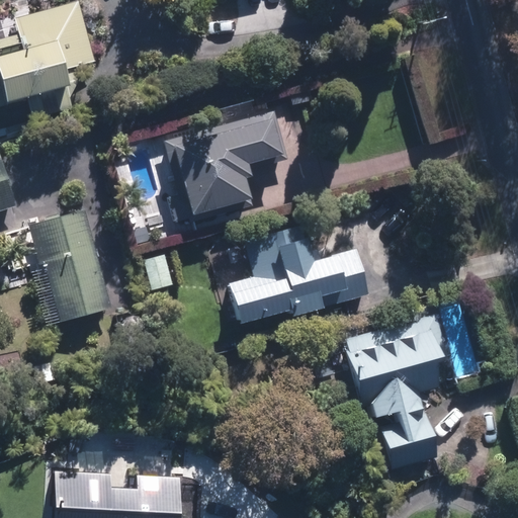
[(0,108),(28,102),(26,96),(68,86),(64,68),(92,61),(76,0),(74,0),(12,15),(17,33),(0,37),(0,108)]
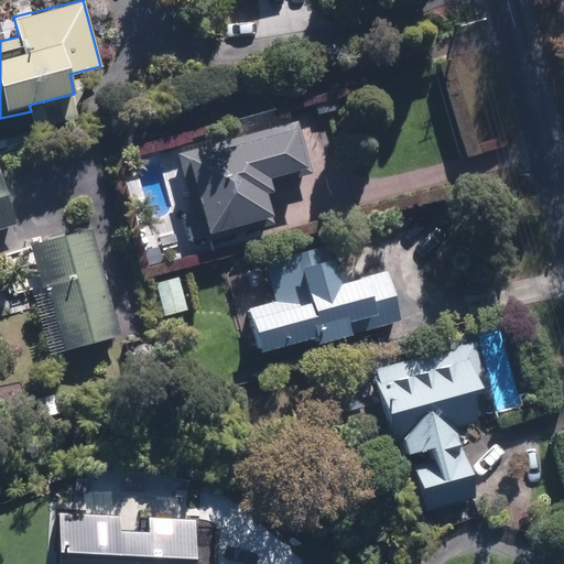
[(294,119),(182,150),(174,152),(180,173),(187,171),(204,230),(269,212),(262,188),(270,186),(267,175),(306,164),(294,119)]
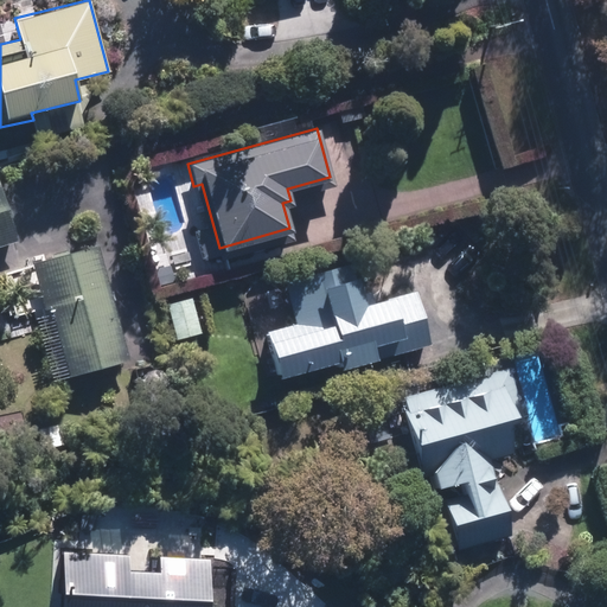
[(0,244),(17,240),(0,185),(0,244)]
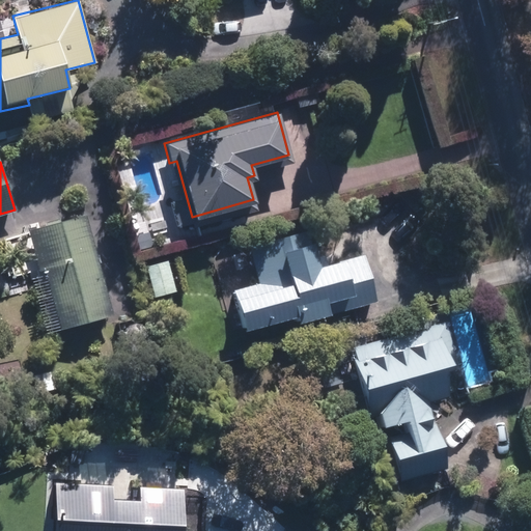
[(84,216),(29,229),(40,275),(30,278),(44,332),(109,315),(84,216)]
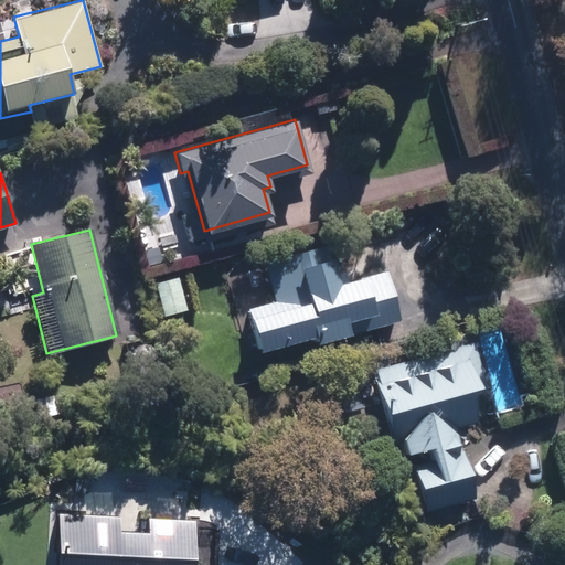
[(387,272),(348,281),(345,272),(334,274),(327,244),(264,259),(274,300),(243,308),(254,350),(310,336),(312,345),(350,336),(349,332),(362,329),(364,336),(401,326),(397,315),(387,272)]
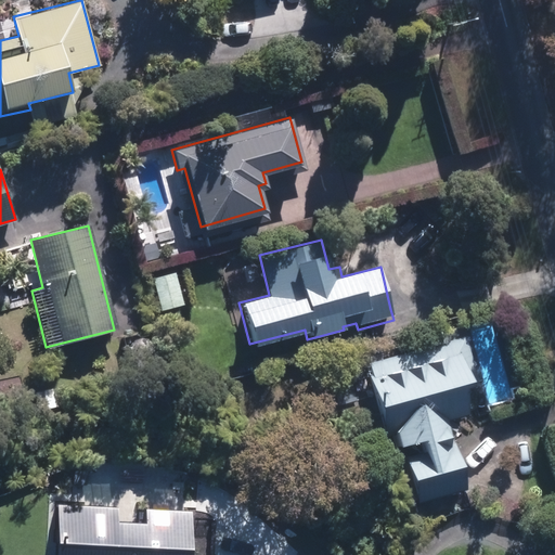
[(183,302),(176,269),(154,274),(162,308),(183,302)]
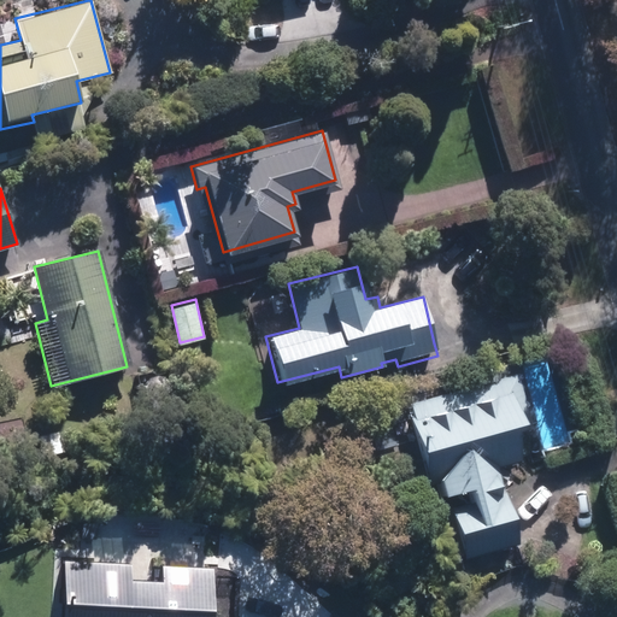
[(405,399),(416,447),(425,485),(440,482),(452,535),(513,521),(492,429),(529,421),(517,372),(405,399)]
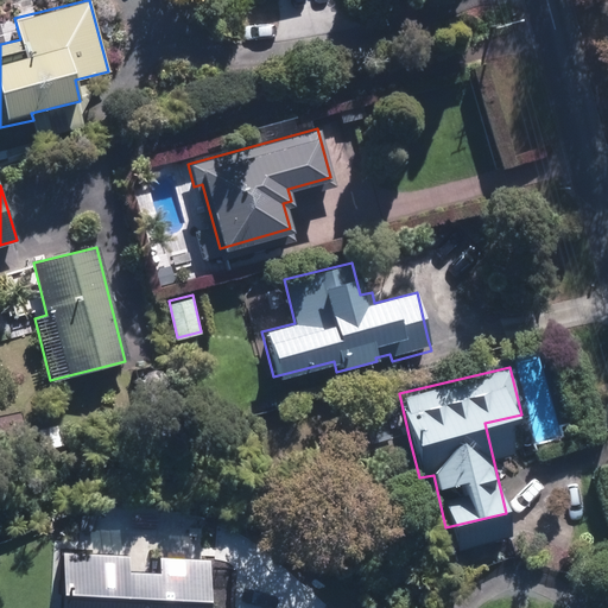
[(211,607),(213,568),(242,569),(245,518),(184,517),(183,555),(95,551),(61,550),(58,607),(211,607)]
